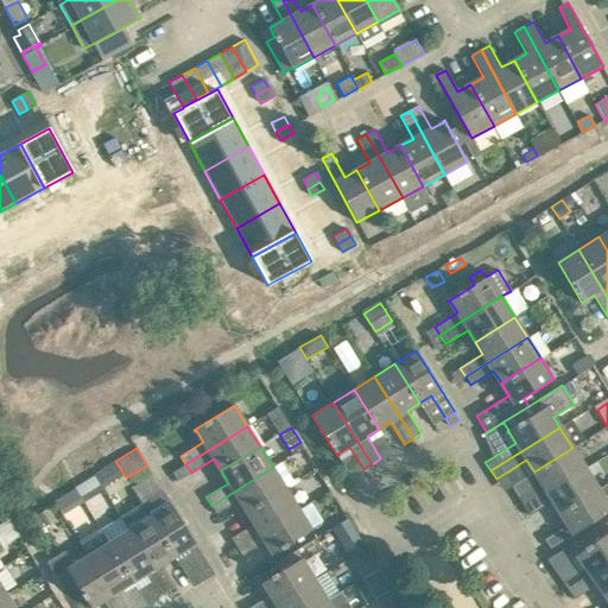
[(524,506),(586,468),(572,448),(534,472),(542,483),(519,498),(524,506)]
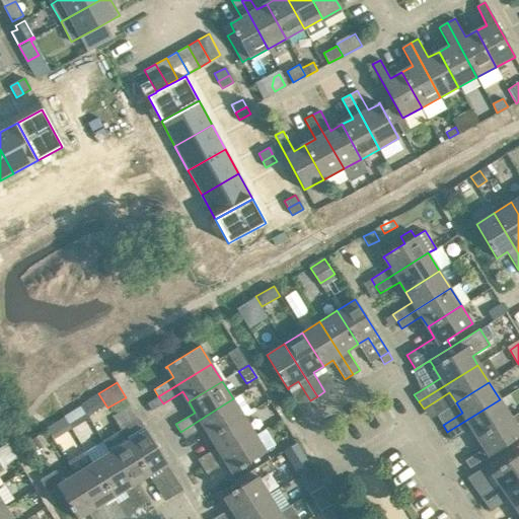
[(107,408),(98,393),(83,403),(83,404),(81,405),(88,417),(90,416),(105,406),(106,409),(107,408)]
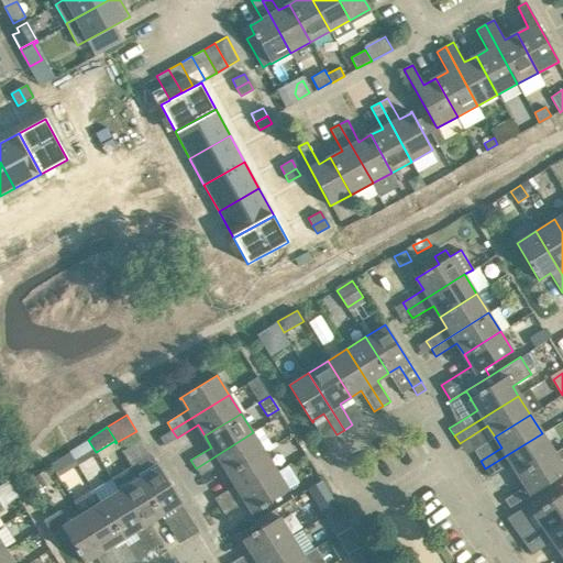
[(172,430),(159,438),(164,445),(177,438),(172,430)]
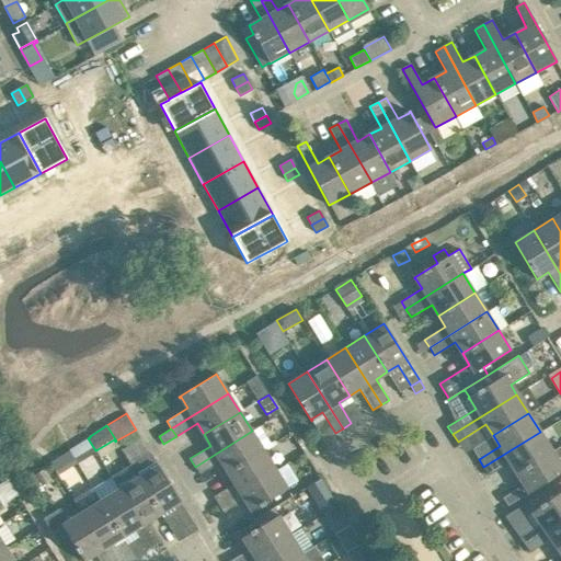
[(228,472),(264,450),(252,431),(195,467),(199,474),(220,461),(228,472)]
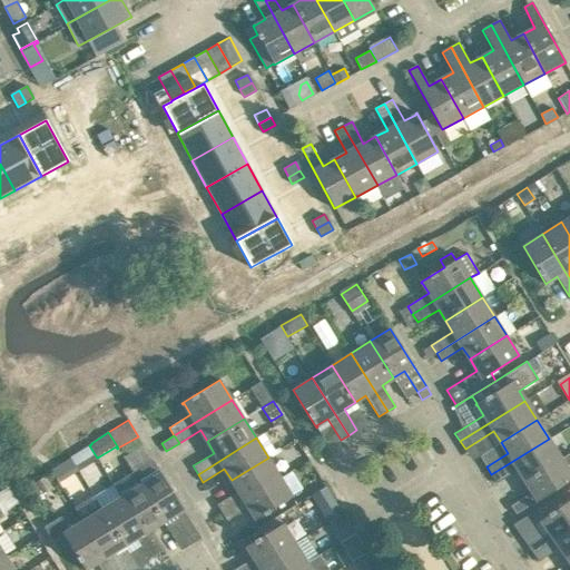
[(524,481),(560,458),(549,439),(491,474),(497,483),(518,470),(524,481)]
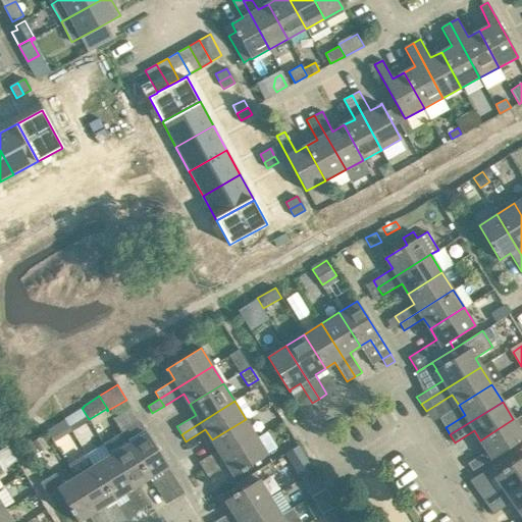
[(64,418),(71,431),(90,420),(89,419),(82,408),(64,418)]
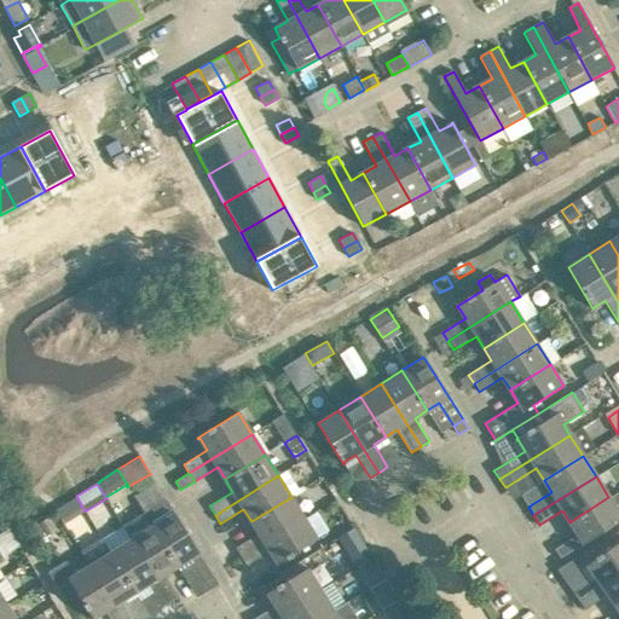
[(560,559),(618,521),(618,491),(609,498),(608,497),(570,522),(578,534),(555,549),(560,559)]
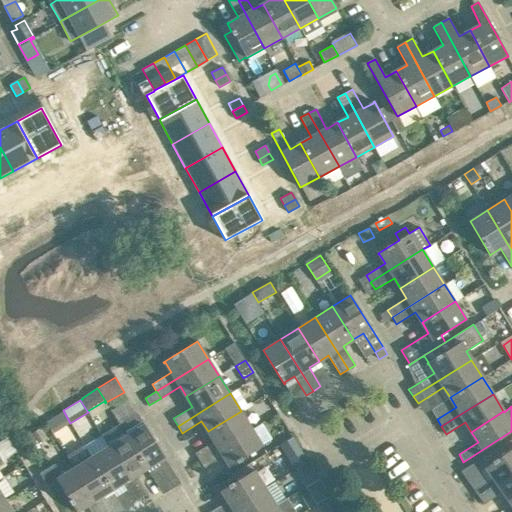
[(52,433),(70,423),(63,410),(45,421),(52,433)]
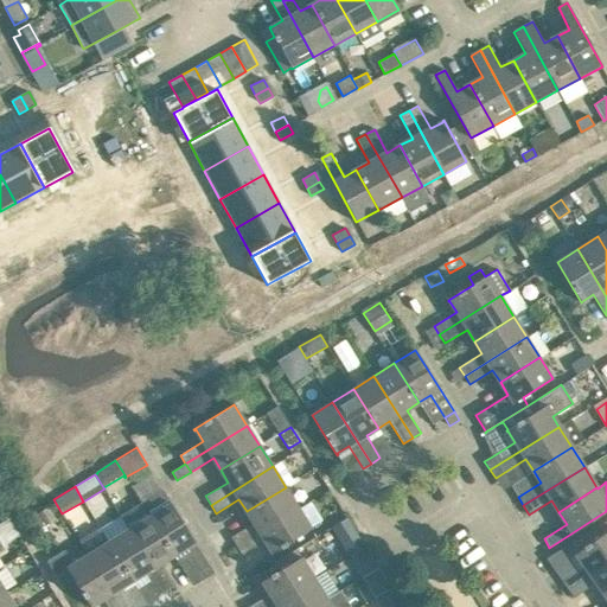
[(236,545),(298,508),(286,487),(247,511),(254,523),(231,537),(236,545)]
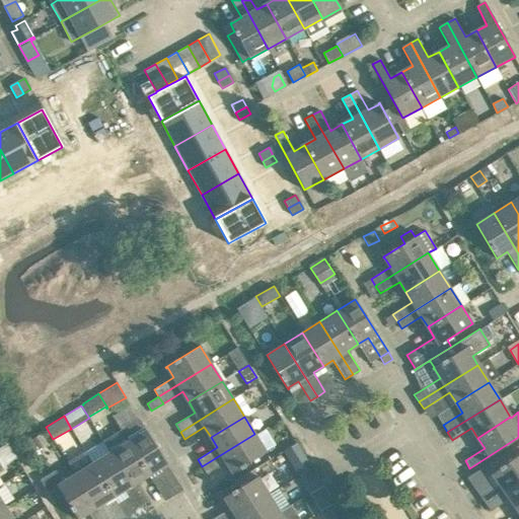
[(175,495),(182,490),(139,419),(121,430),(148,474),(159,468),(175,495)]
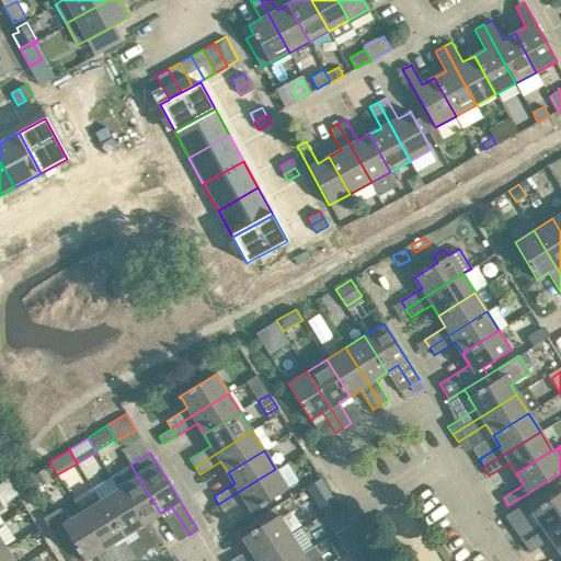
[(149,521),(160,513),(130,465),(111,477),(118,489),(155,546),(162,541),(149,521)]
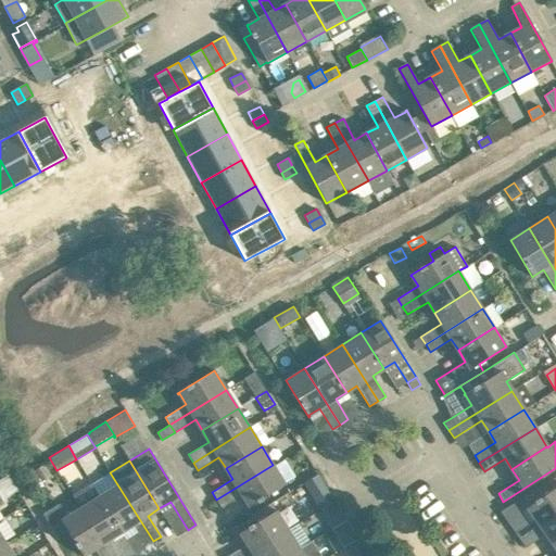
[(43,465),(30,474),(37,483),(50,476),(43,465)]
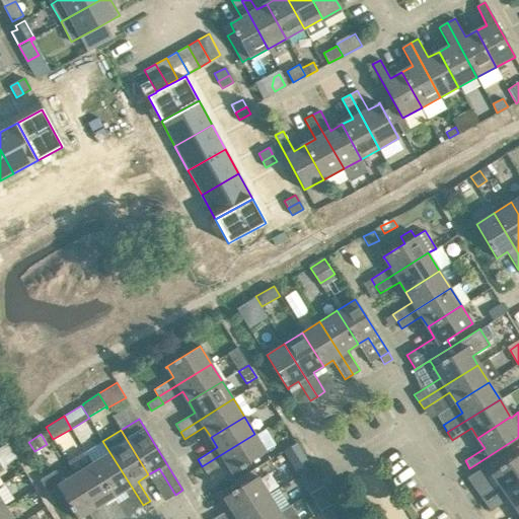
[(254,434),(202,466),(207,474),(226,462),(232,471),(231,472),(232,473),(267,452),(254,434)]
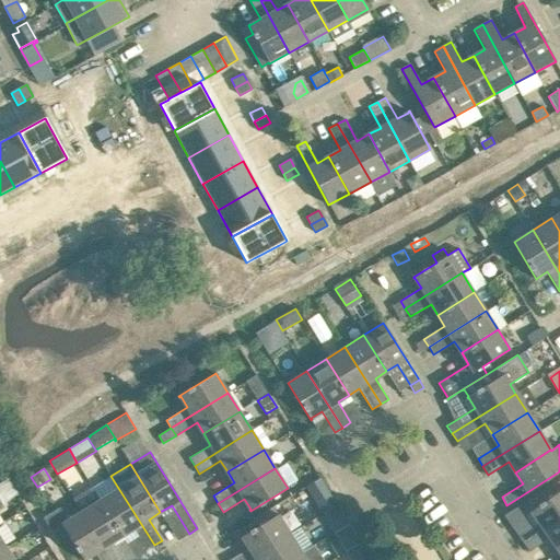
[(321,477),(307,486),(321,508),(334,499),(333,497),(321,477)]
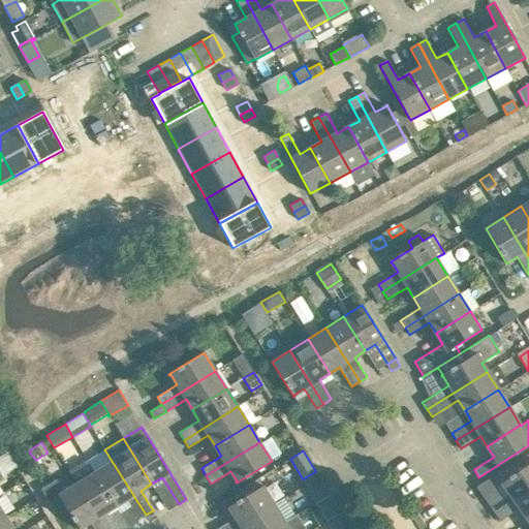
[(0,476),(17,466),(7,452),(0,456),(0,476)]
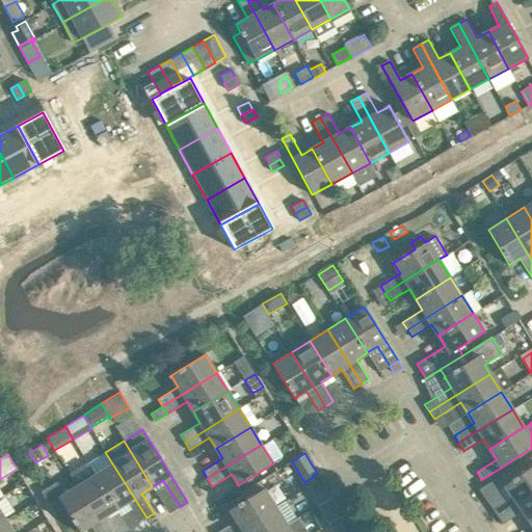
[(87,461),(70,472),(78,485),(105,531),(115,531),(106,515),(116,509),(95,475),(88,464),(87,461)]
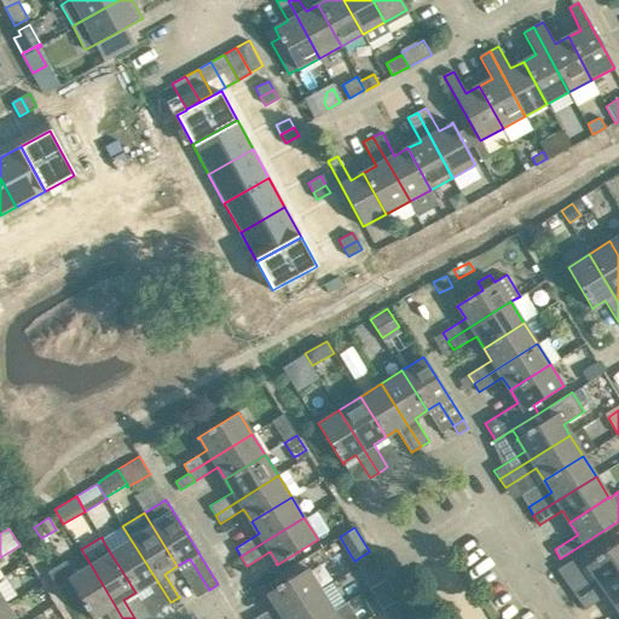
[(161,608),(171,602),(131,539),(110,553),(136,593),(148,585),(161,608)]
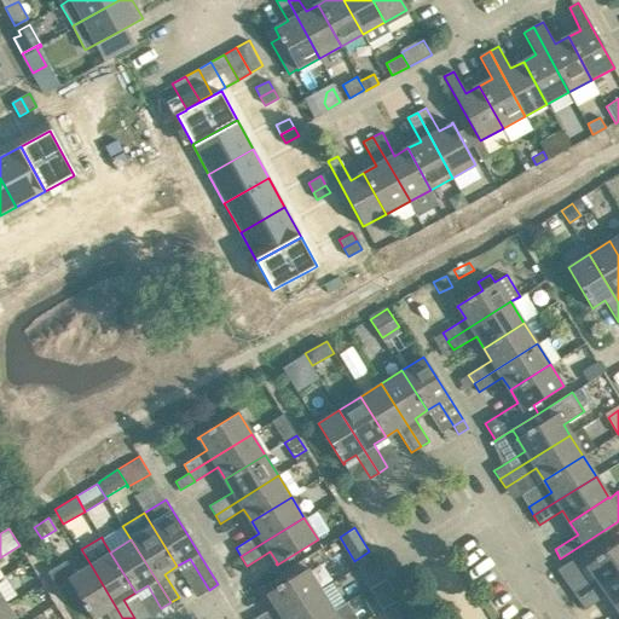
[(595,577),(573,593),(579,601),(618,573),(618,542),(586,566),(586,567),(588,566),(595,577)]
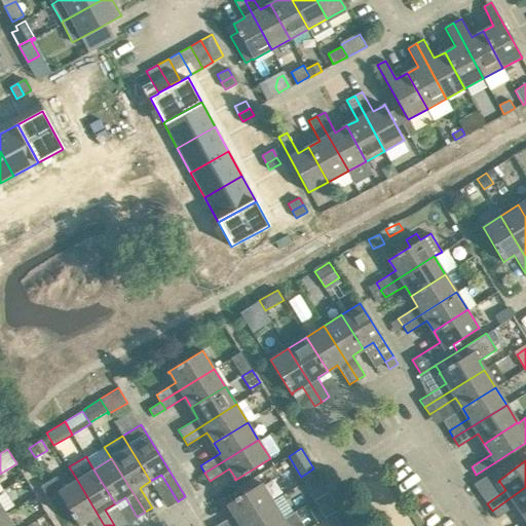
[(104,525),(77,480),(63,488),(54,476),(39,486),(54,510),(65,503),(71,513),(70,514),(73,518),(78,525),(79,525),(80,525),(89,519),(94,525),(104,525)]
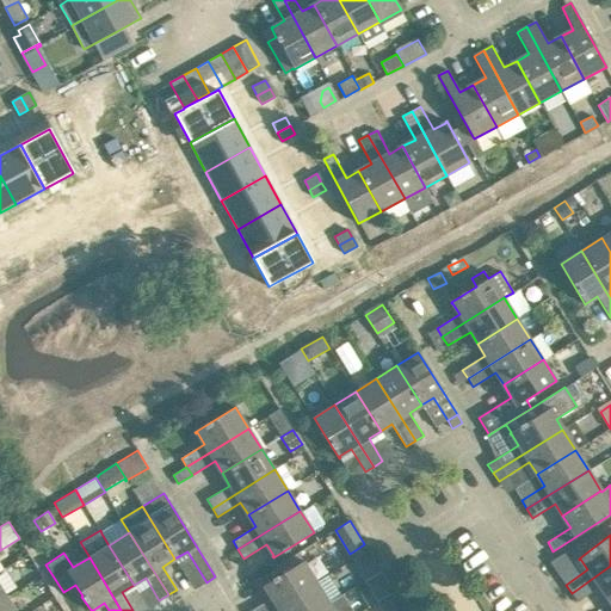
[(269,610),(316,581),(303,562),(304,562),(298,553),(277,566),(282,574),(278,576),(277,575),(272,579),(272,580),(263,586),(264,587),(265,587),(271,598),(250,610),(269,610)]
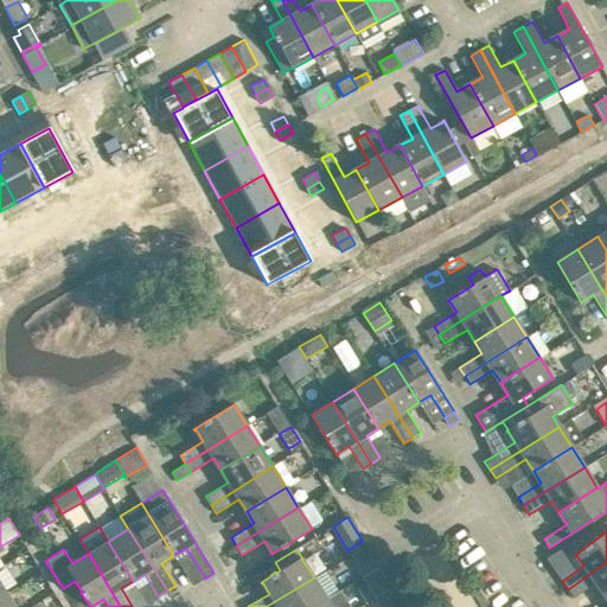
[(364,549),(347,558),(356,573),(372,562),(364,549)]
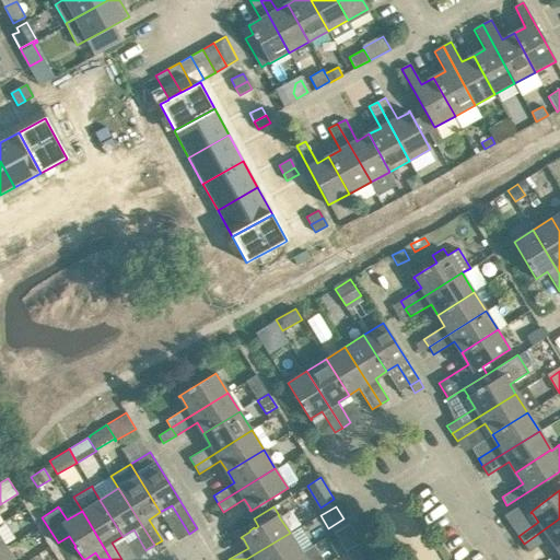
[(557,548),(559,545),(559,518),(524,544),(529,551),(549,537),(557,548)]
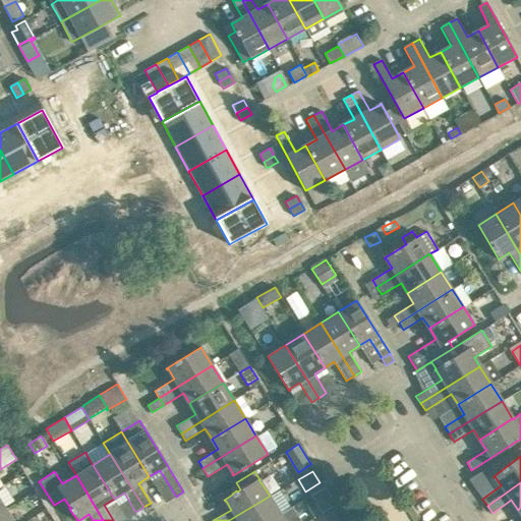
[(326,488),(311,497),(317,506),(322,512),(325,511),(335,504),(335,503),(332,498),(329,494),(326,488)]
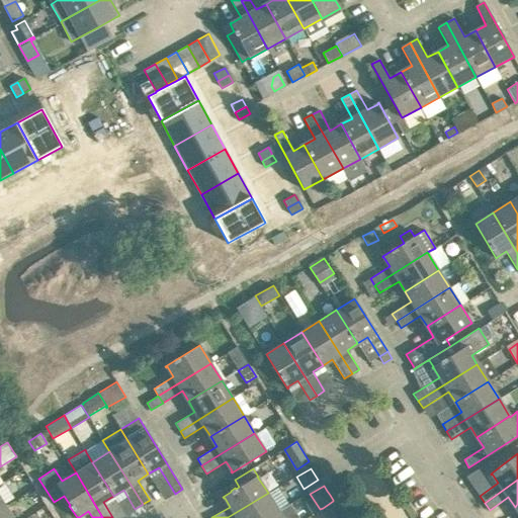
[(267,517),(278,511),(268,493),(228,517),(267,517)]
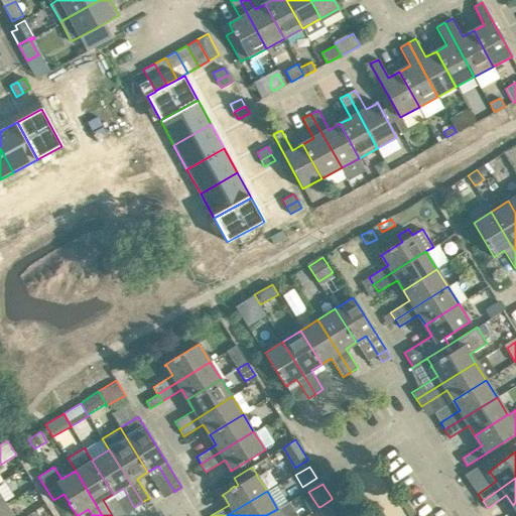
[(332,499),(321,506),(327,513),(337,507),(332,499)]
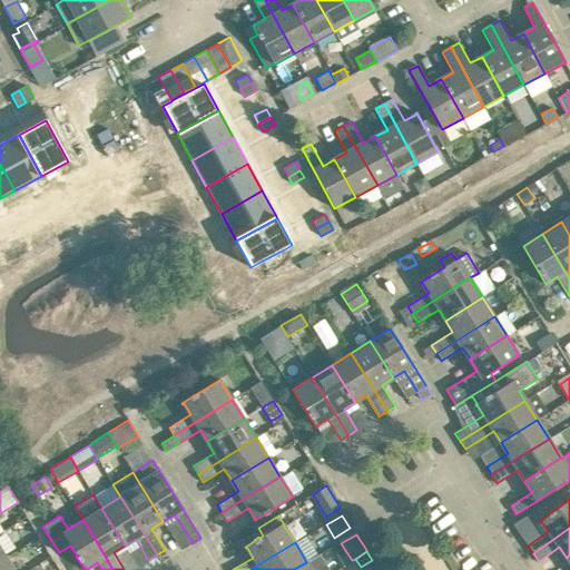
[(0,569),(13,569),(6,557),(0,560),(0,569)]
